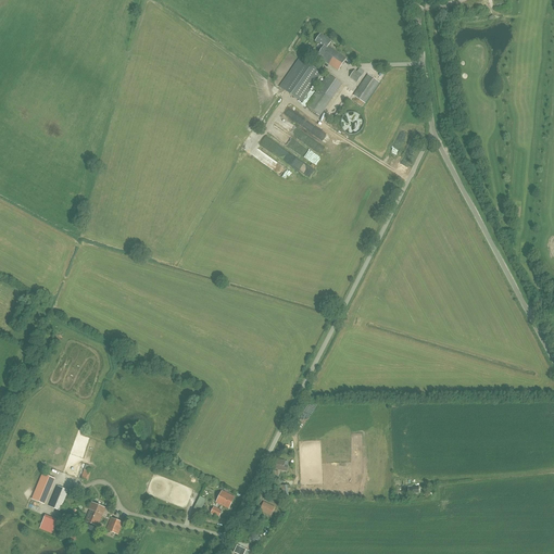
[(313,39),(322,45),(325,47),(326,43),(329,39),(318,32),(313,39)]
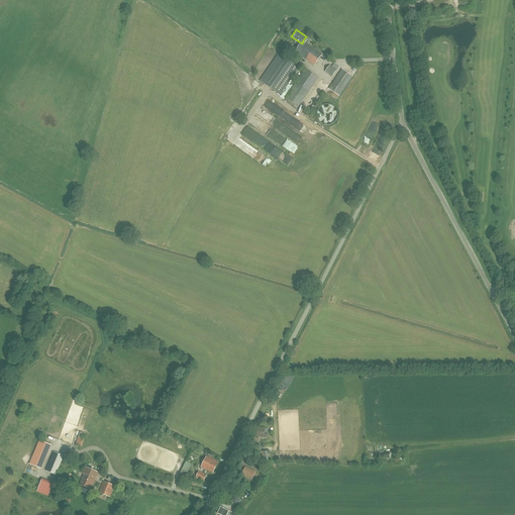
[(320,53),(303,40),(302,43),(299,41),(293,50),(312,64),(320,53)]
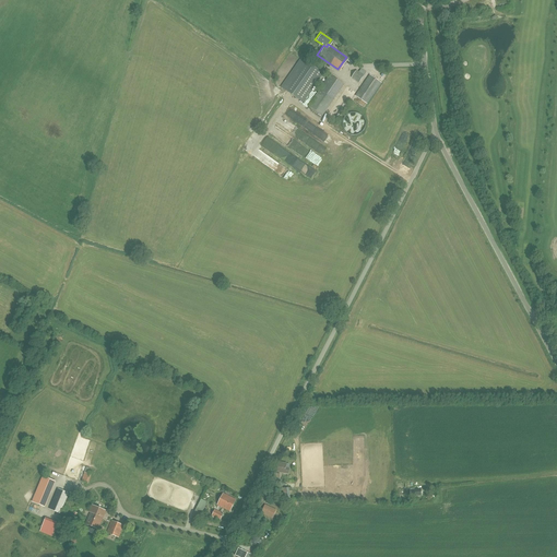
[(300,101),(320,72),(299,58),(280,85),(300,101)]
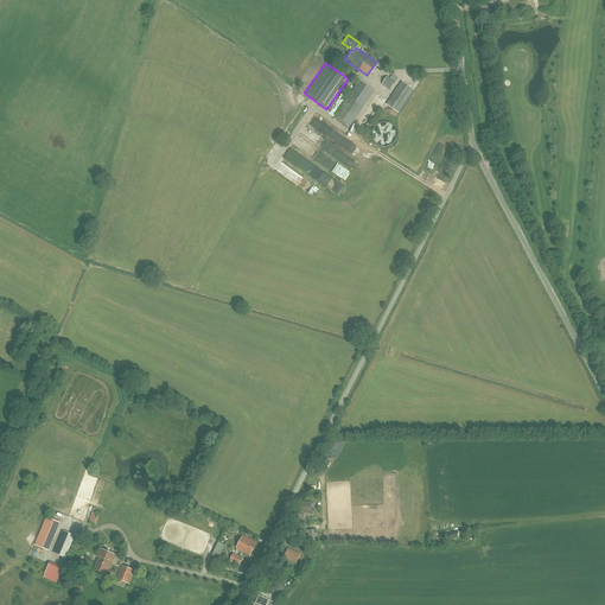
[(395,76),(390,72),(388,76),(386,74),(380,82),(388,88),(395,76)]
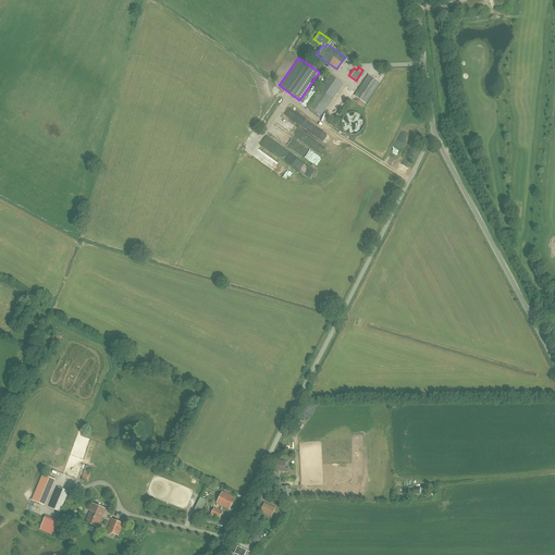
[(319,113),(331,97),(342,82),(328,72),(306,103),(319,113)]
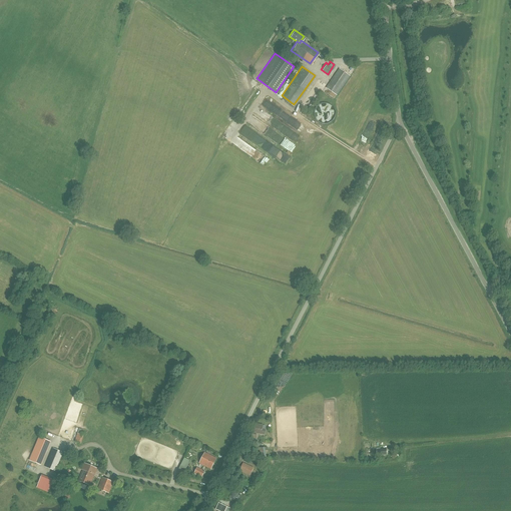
[(338,67),(325,86),(335,93),(348,74),(338,67)]
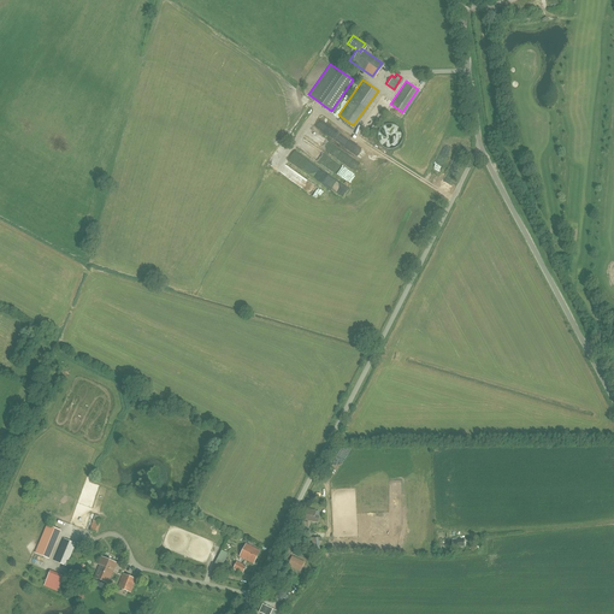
[(388,127),(387,127),(383,131),(389,135),(396,122),(393,119),(388,127)]
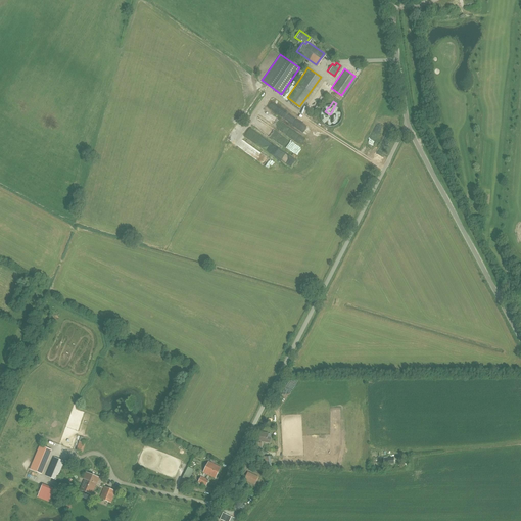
[(268,440),(269,436),(268,436),(269,432),(258,430),(257,439),(268,440)]
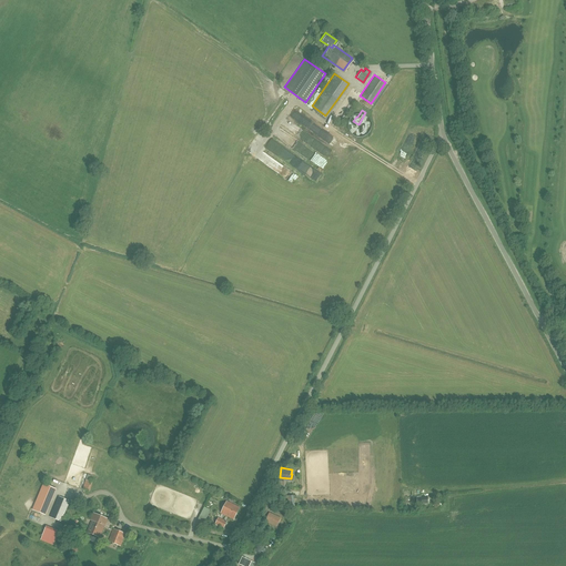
[(50,494),(38,489),(30,507),(42,513),(50,494)]
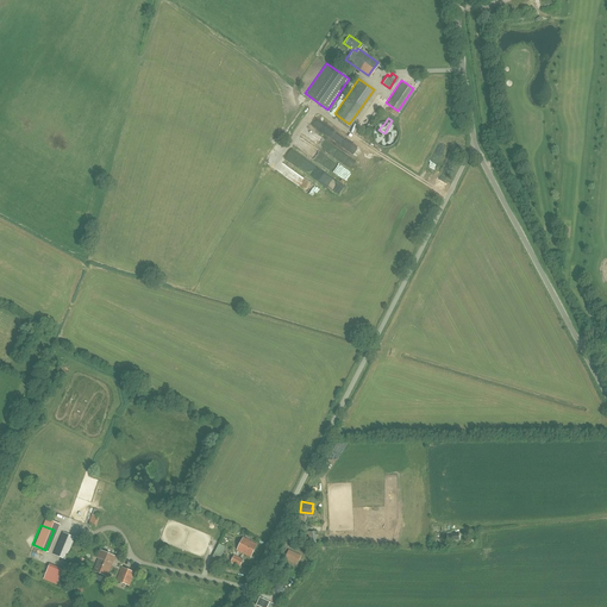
[(61,530),(51,552),(63,557),(73,534),(61,530)]
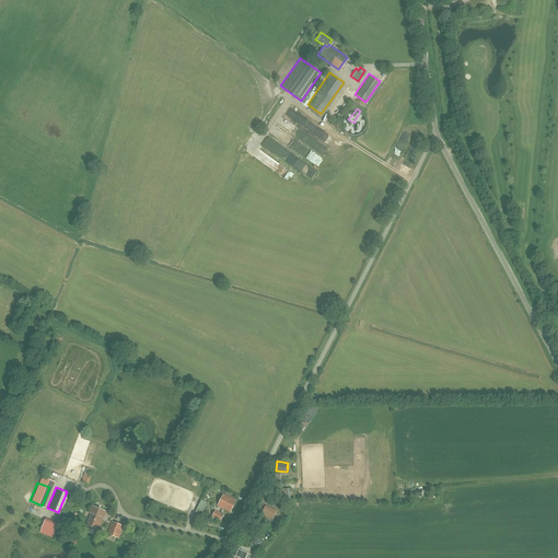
[(278,488),(276,488),(277,499),(287,497),(285,487),(278,488)]
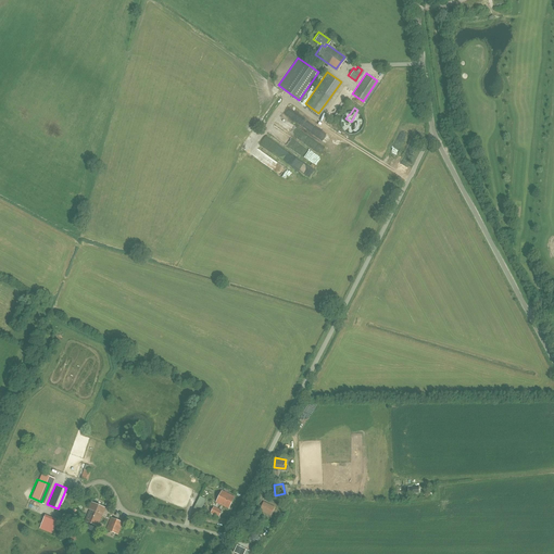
[(219,489),(214,500),(227,506),(233,495),(219,489)]
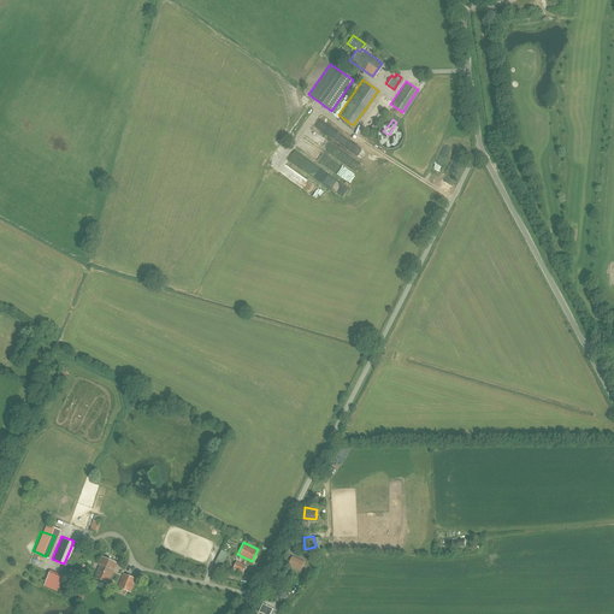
[(219,548),(211,565),(217,568),(226,551),(219,548)]
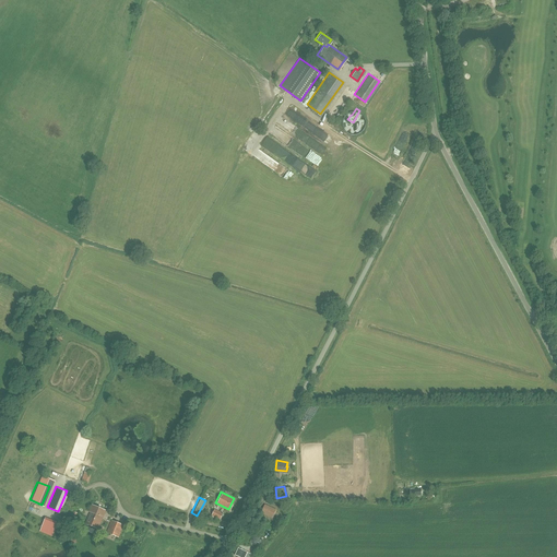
[(90,502),(87,510),(89,510),(84,522),(96,526),(104,509),(90,502)]
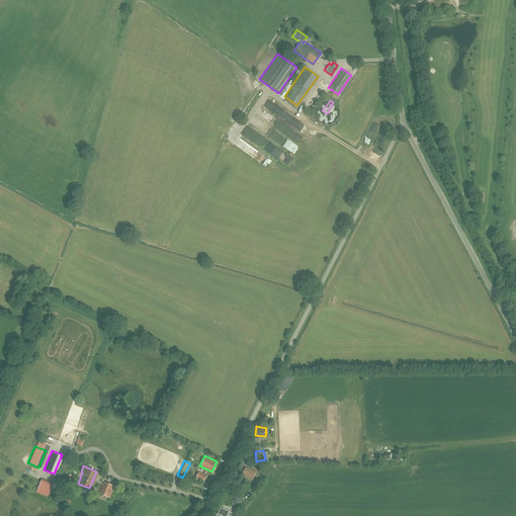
[(254,470),(244,465),(240,474),(250,479),(254,470)]
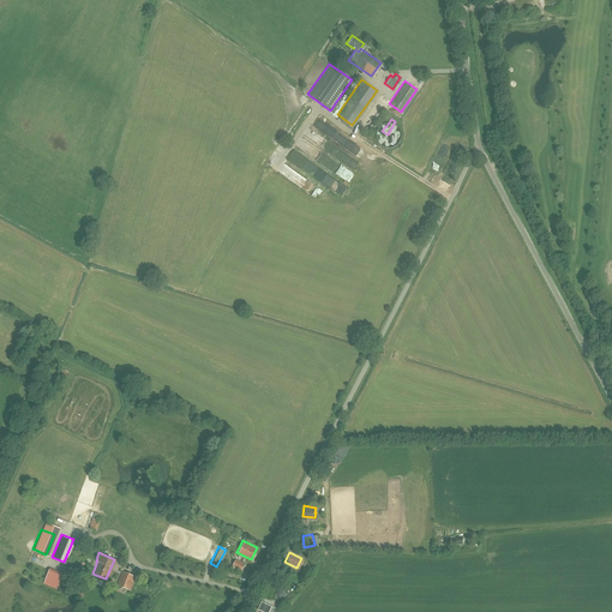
[(231,565),(228,569),(234,571),(235,568),(240,569),(244,562),(234,557),(231,565)]
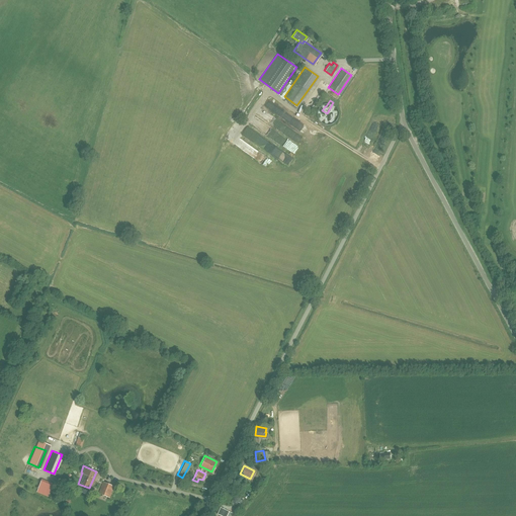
[(40,478),(36,489),(49,494),(53,483),(40,478)]
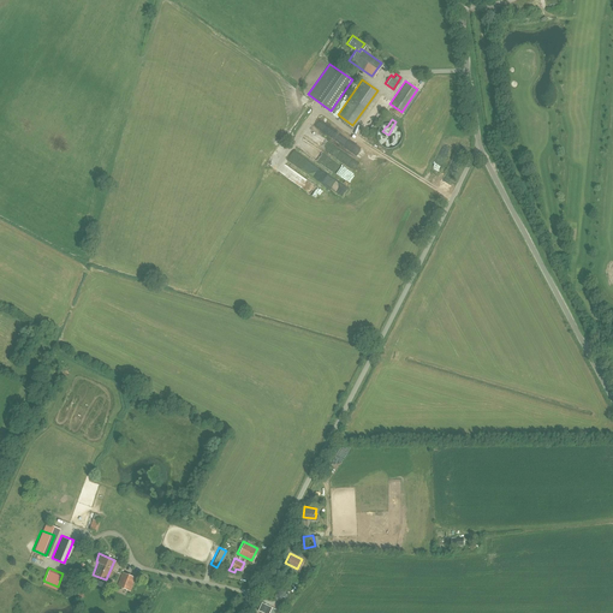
[(129,589),(134,576),(120,571),(115,584),(129,589)]
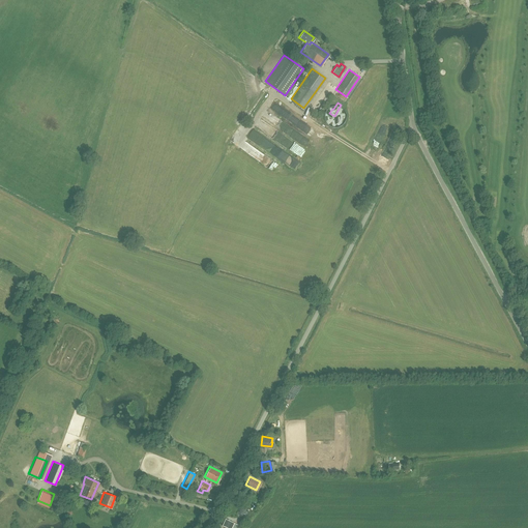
[(226,527),(233,527),(235,523),(224,518),(222,524),(227,526),(226,527)]
